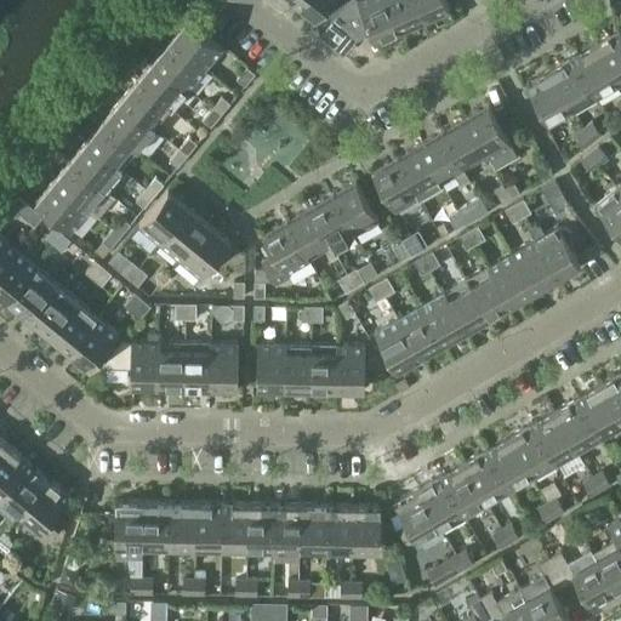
[(322,11),(331,18),(347,0),(296,0),(317,17),(322,11)]
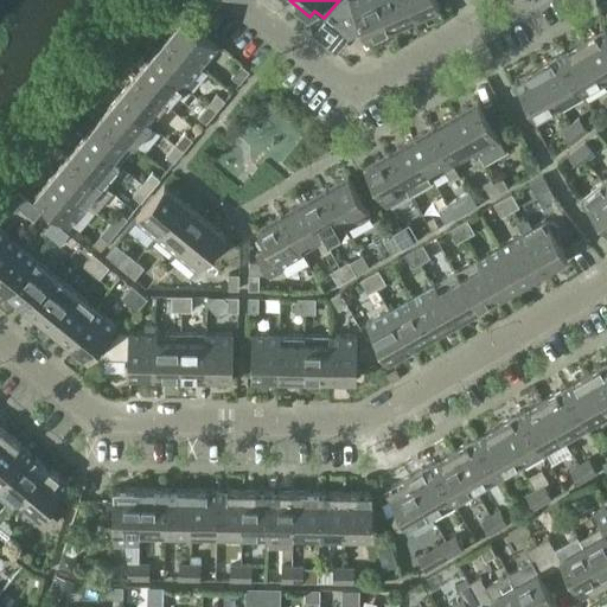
[(391,27),(389,20),(379,0),(339,0),(324,18),(349,38),(364,31),(366,38),(391,27)]
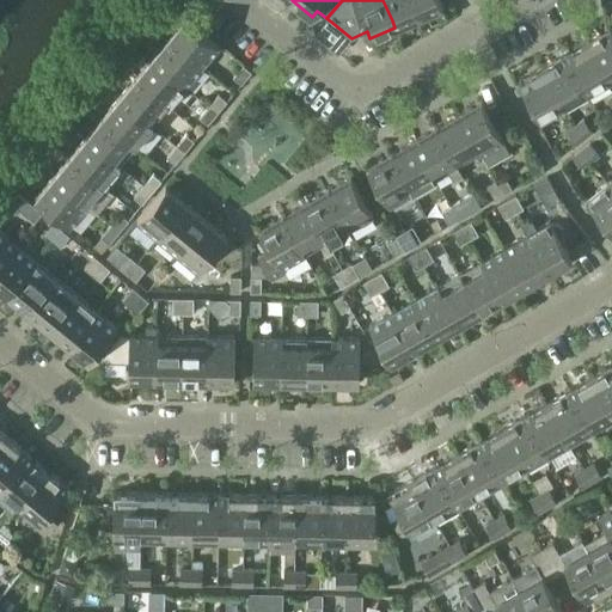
[(411,20),(417,17),(410,0),(383,0),(392,20),(395,28),(411,20)]
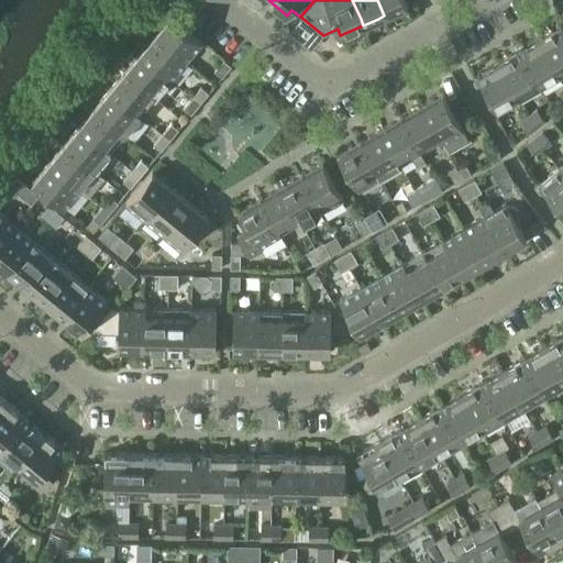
[(405,0),(377,0),(384,15),(394,12),(397,20),(411,14),(405,0)]
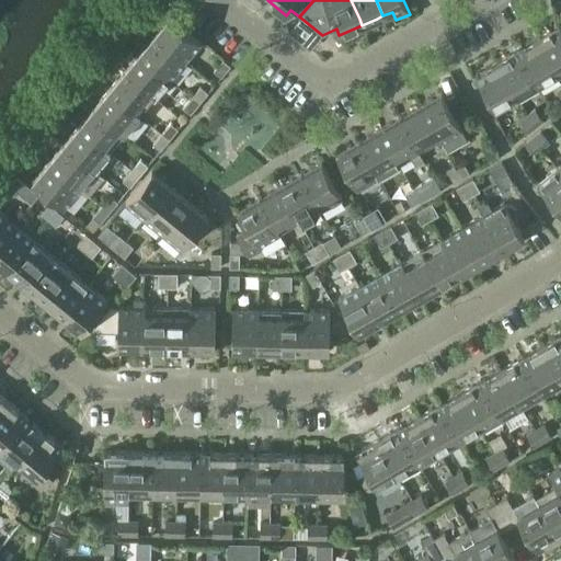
[(170,15),(168,19),(153,35),(184,61),(202,41),(170,15)]
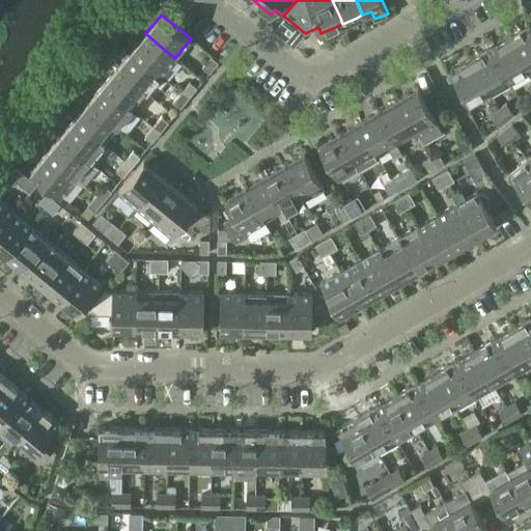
[(530,25),(530,24),(509,36),(528,70),(530,67),(530,25)]
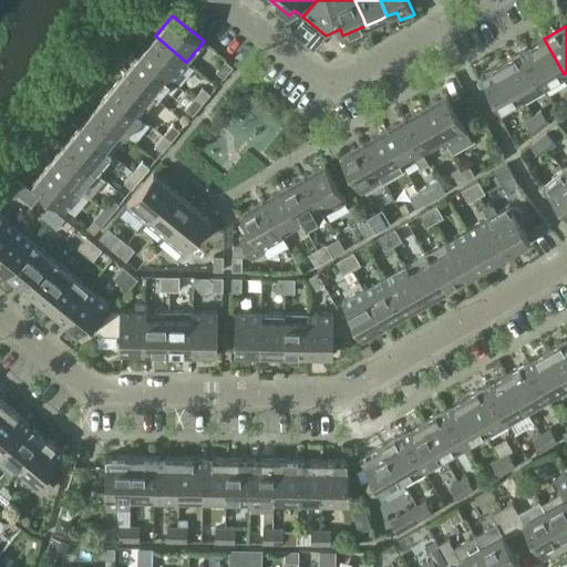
[(186,62),(155,35),(141,53),(172,80),(186,62)]
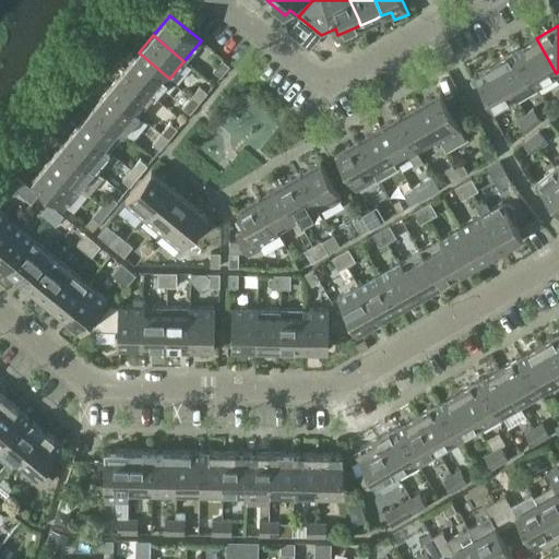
[(536,84),(556,73),(536,38),(515,49),(536,84)]
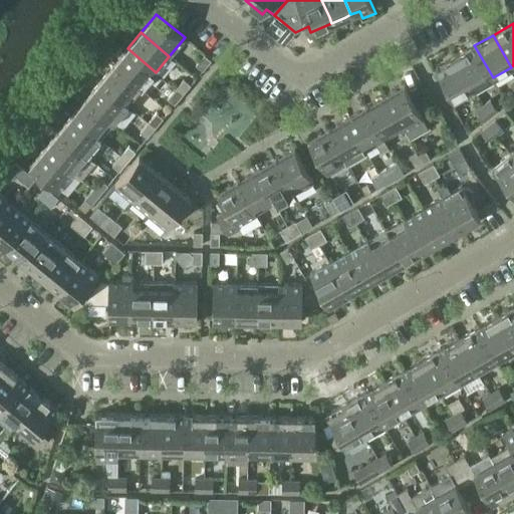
[(474,88),(493,77),(474,45),(455,56),(474,88)]
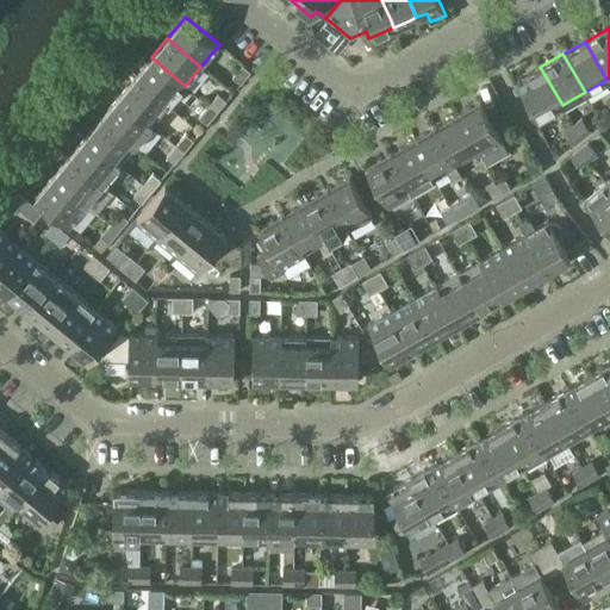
[(151,57),(135,78),(168,105),(185,86),(151,57)]
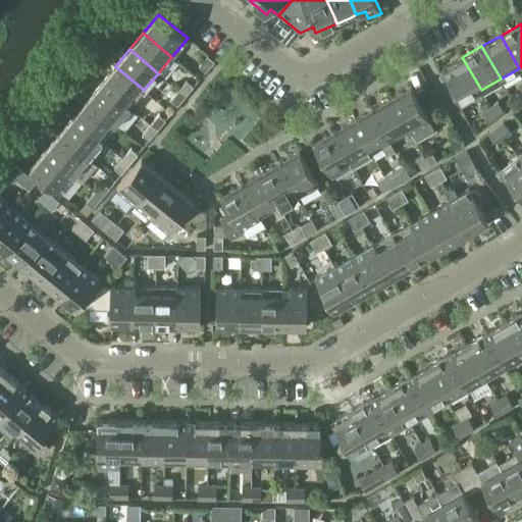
[(197,63),(206,71),(215,61),(205,53),(197,63)]
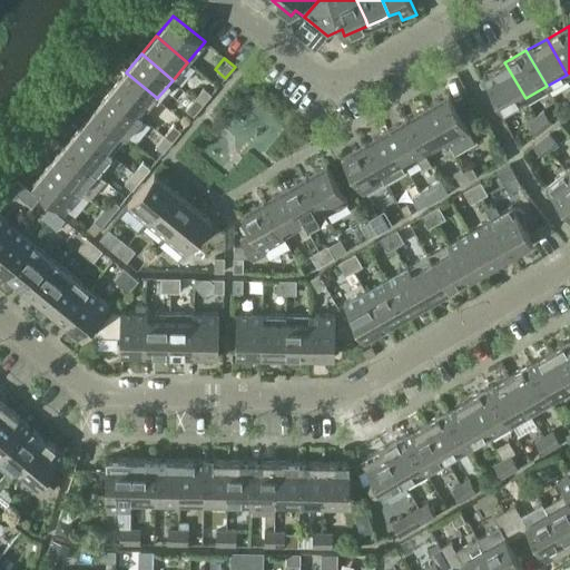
[(503,110),(526,98),(504,62),(483,75),(503,110)]
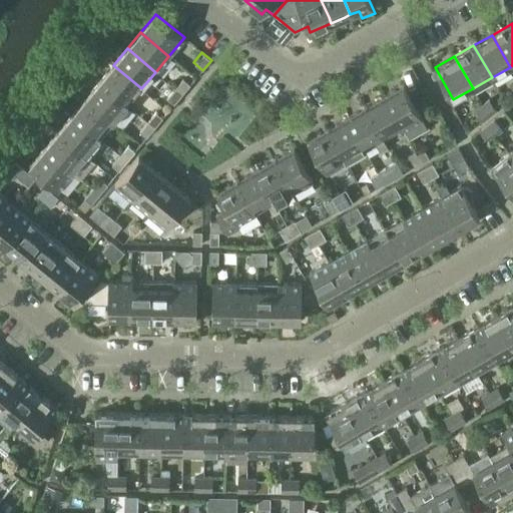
[(99,82),(127,106),(141,88),(113,65),(99,82)]
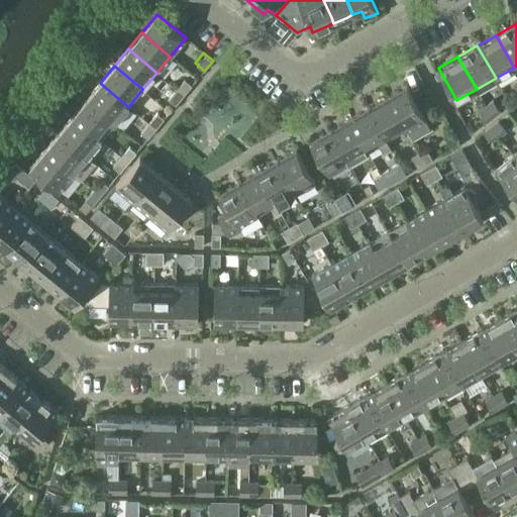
[(174,87),(184,95),(192,85),(182,77),(174,87)]
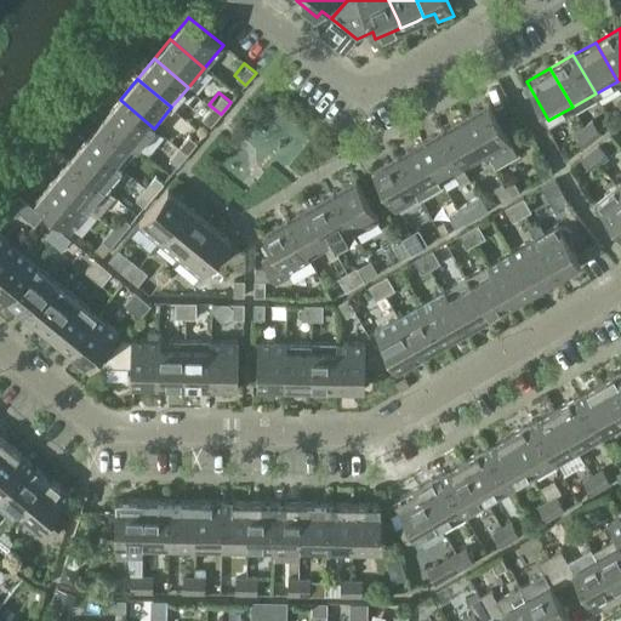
[(138,147),(154,129),(120,100),(104,119),(138,147)]
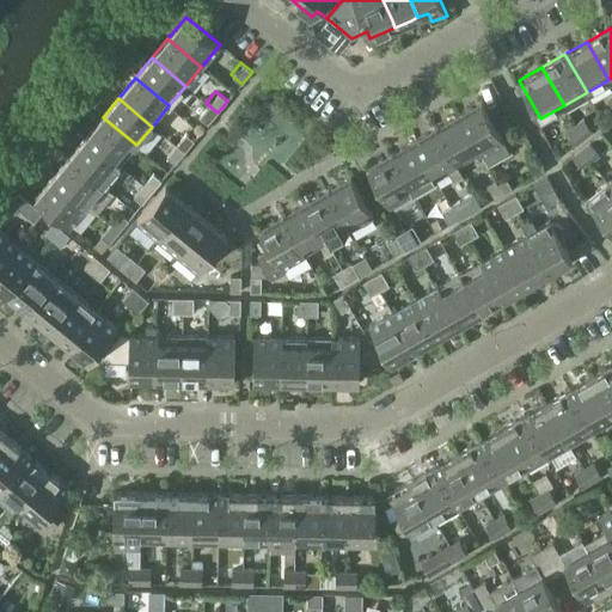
[(482,102),(459,115),(481,153),(488,166),(510,153),(482,102)]
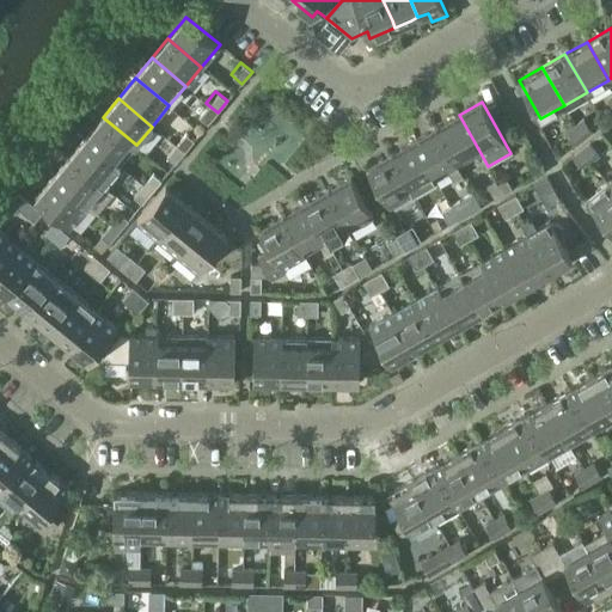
[(218,112),(206,103),(196,114),(208,124),(218,112)]
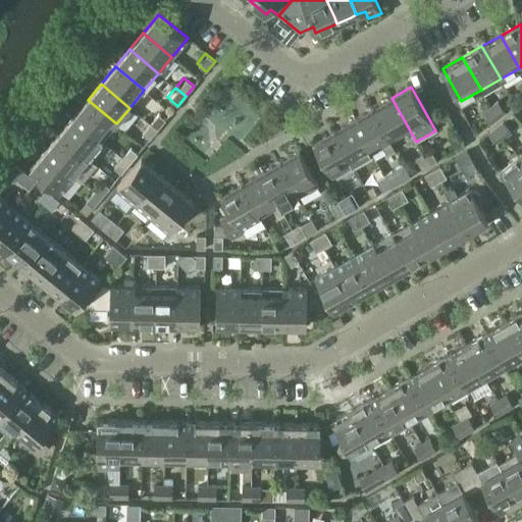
[(372,109),(392,142),(410,131),(392,98),(372,109)]
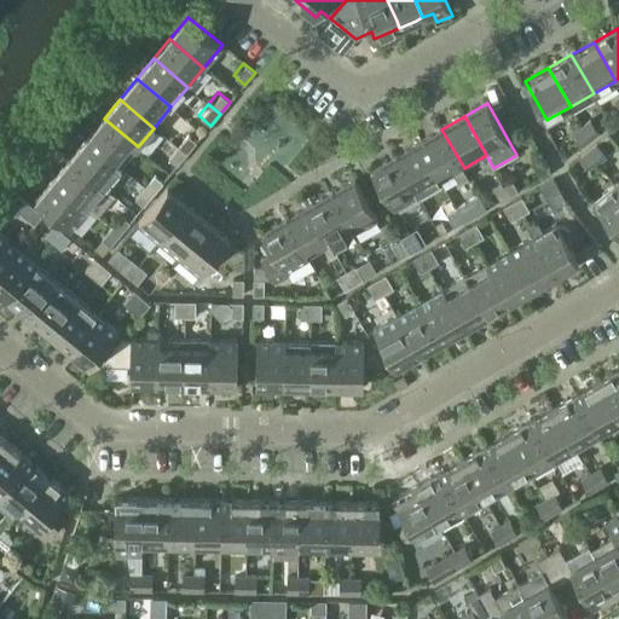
[(104,119),(86,139),(121,167),(138,146),(104,119)]
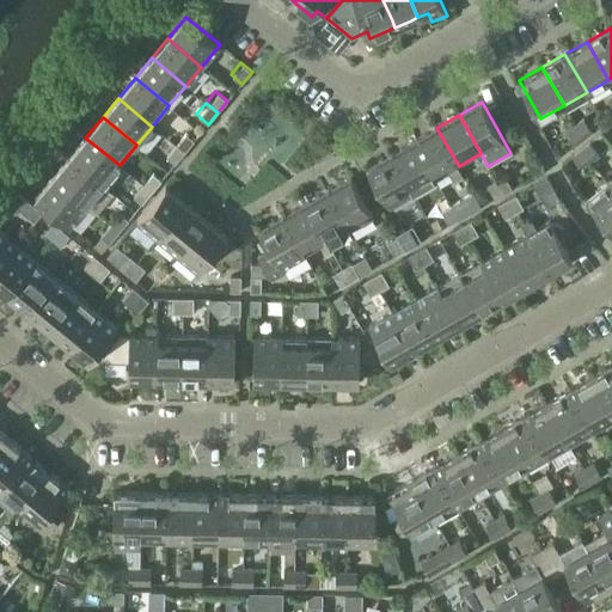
[(585,118),(576,126),(585,138),(594,130),(585,118)]
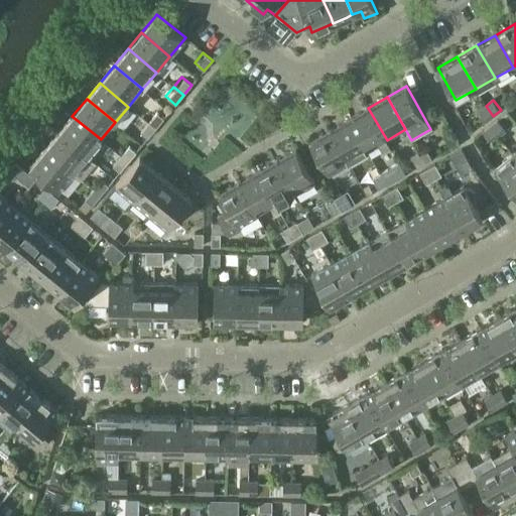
[(487,121),(493,116),(486,106),(479,111),(487,121)]
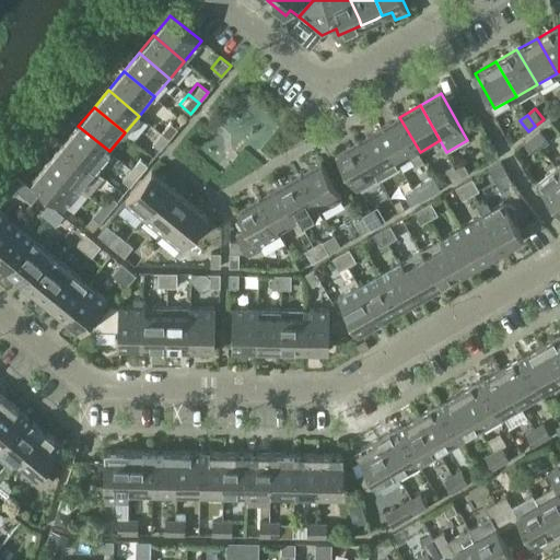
[(398,164),(411,158),(416,164),(423,160),(419,152),(420,152),(399,117),(378,129),(398,164)]
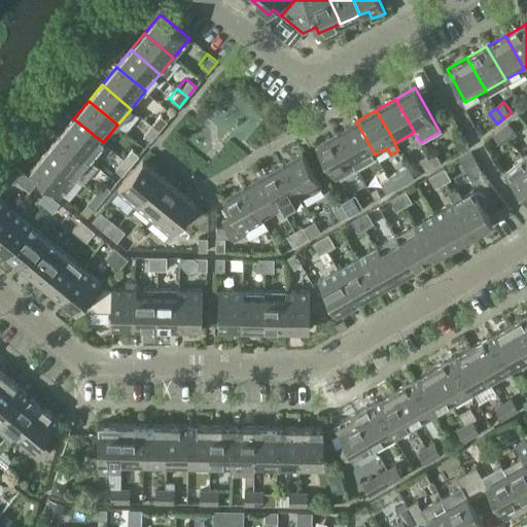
[(159,132),(168,121),(157,112),(148,124),(159,132)]
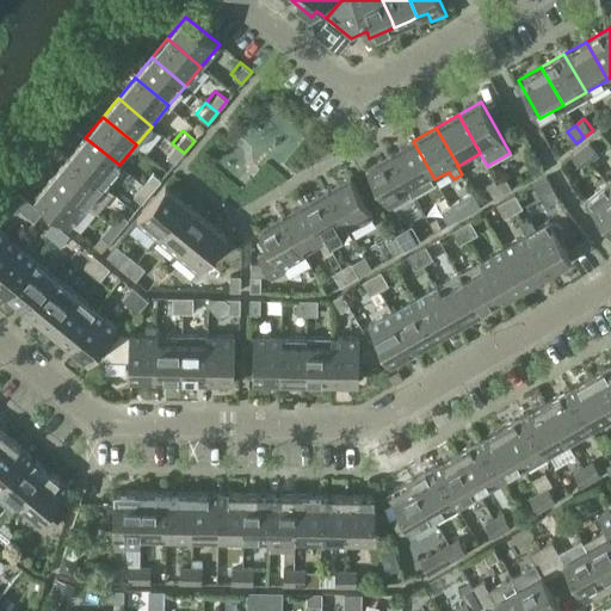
[(85,137),(75,149),(68,158),(103,185),(119,165),(85,137)]
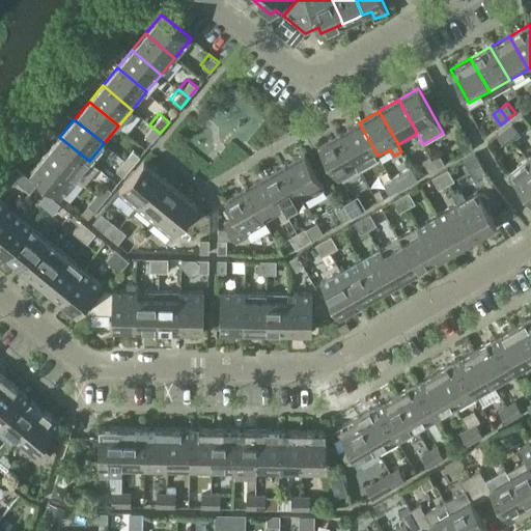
[(339,134),(359,167),(378,156),(359,122),(339,134)]
